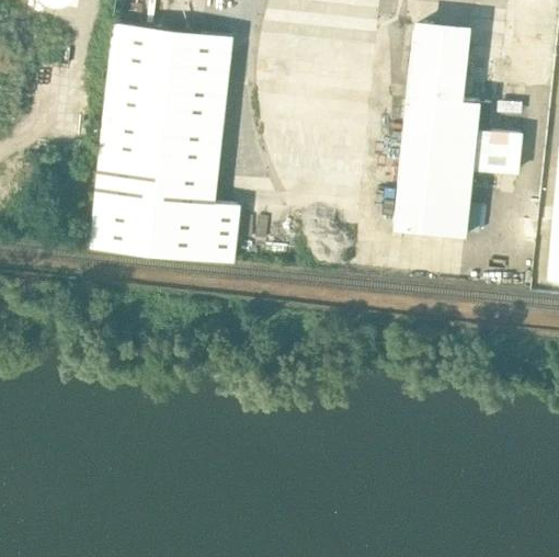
[(470,26),(417,21),(395,226),(466,234),(472,168),(477,129),(479,102),(463,100),(470,26)]
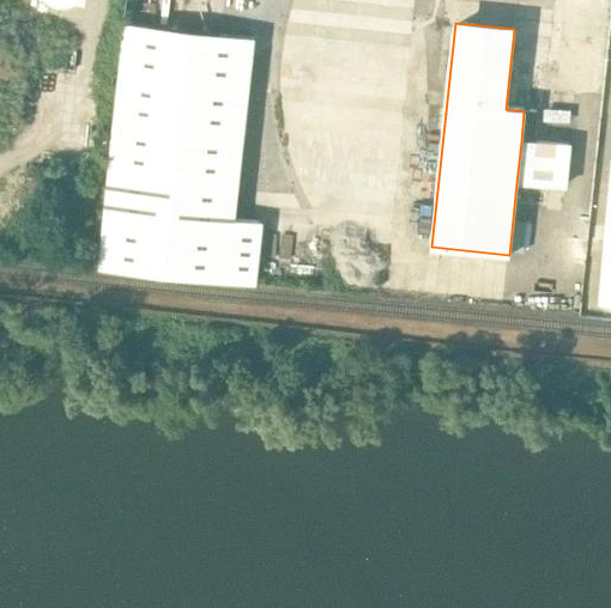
[(255,41),(125,26),(98,265),(229,279),(255,41)]
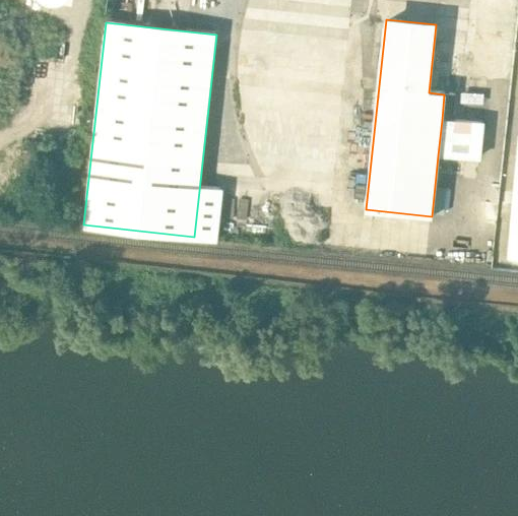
[(442,120),(438,155),(481,160),(486,125),(442,120)]
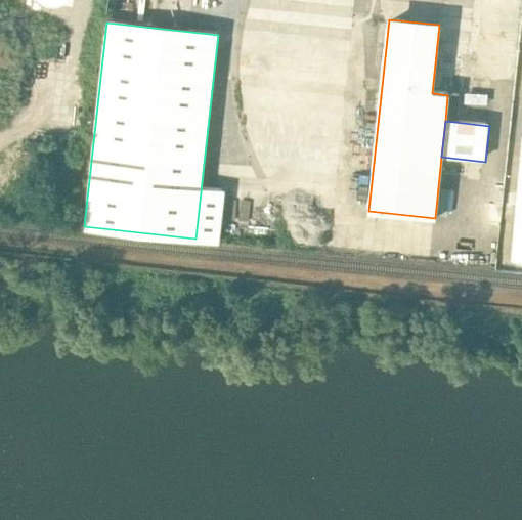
[(521,133),(518,133),(509,259),(521,259),(521,133)]
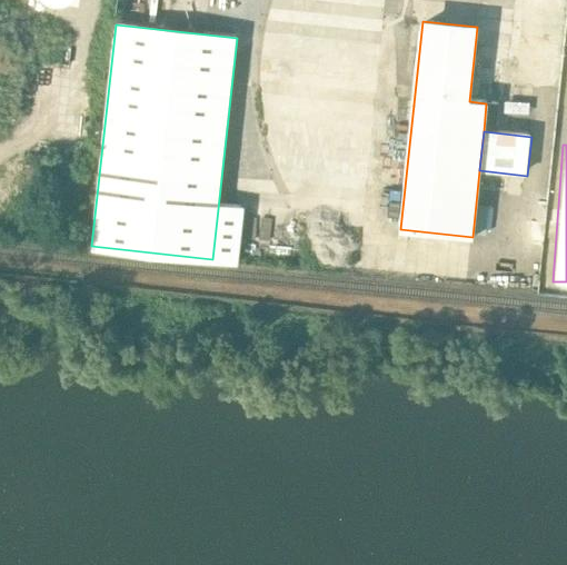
[(549,285),(540,284),(539,293),(549,294),(549,285)]
